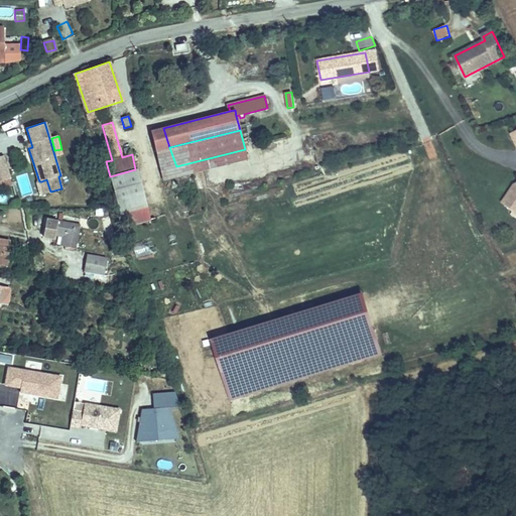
[(0,187),(11,184),(3,155),(0,156),(0,187)]
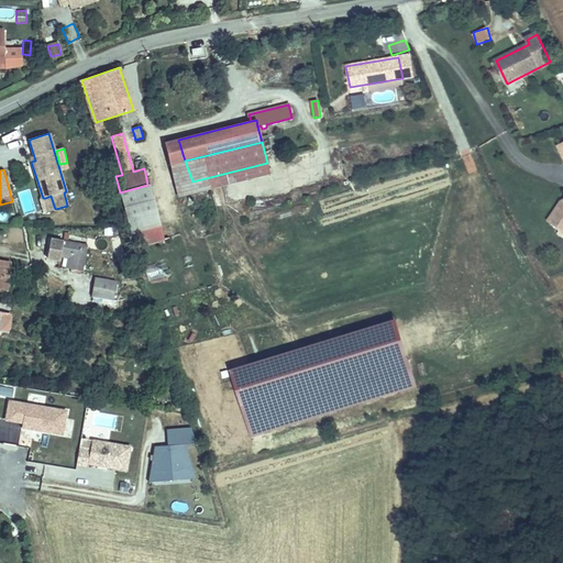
[(162,240),(147,185),(120,192),(135,246),(162,240)]
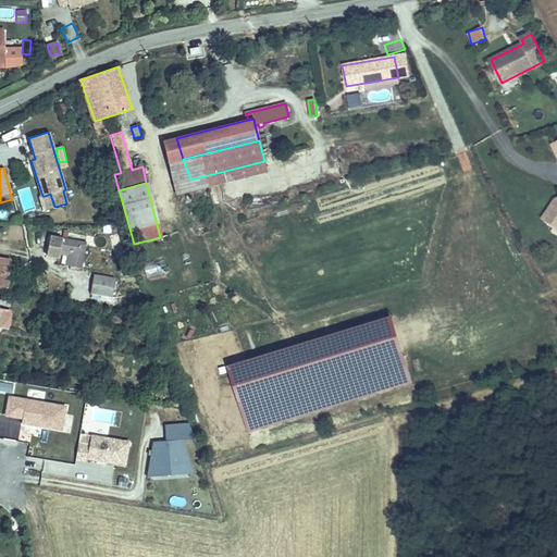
[(54,207),(50,194),(45,196),(48,209),(54,207)]
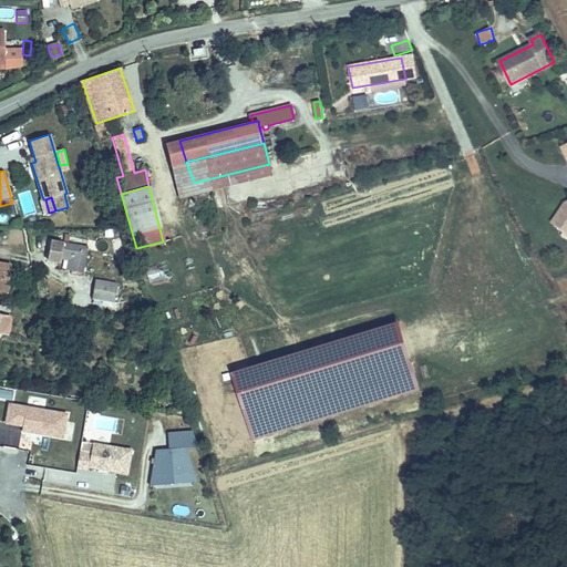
[(566,203),(565,204),(553,223),(566,232),(566,203)]
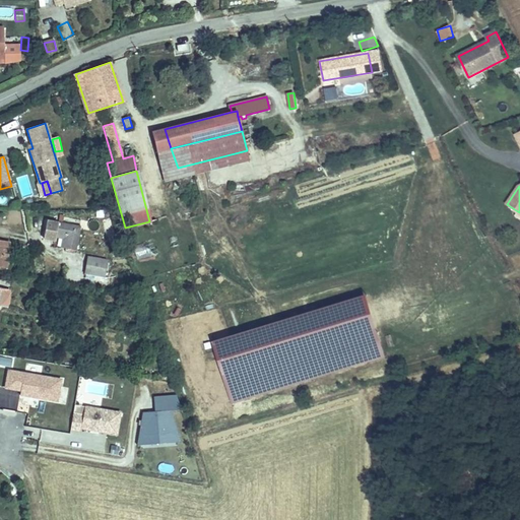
[(75,250),(79,228),(47,221),(44,239),(55,241),(56,238),(56,234),(67,236),(64,248),(75,250)]
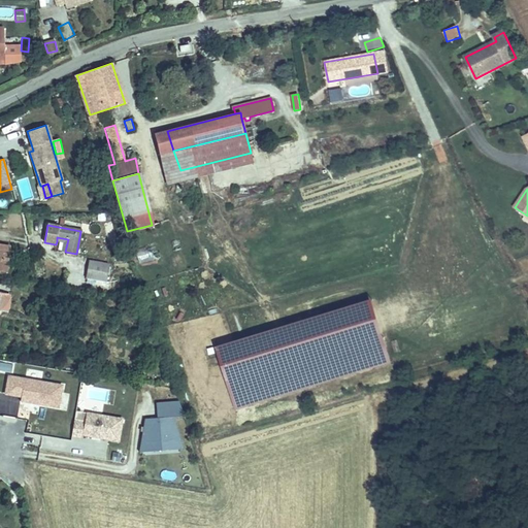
[(65,252),(68,239),(57,237),(57,241),(64,242),(62,251),(65,252)]
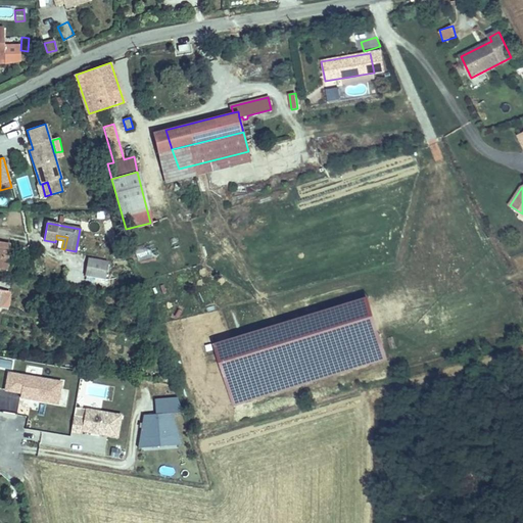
[(151,256),(149,243),(133,246),(136,259),(151,256)]
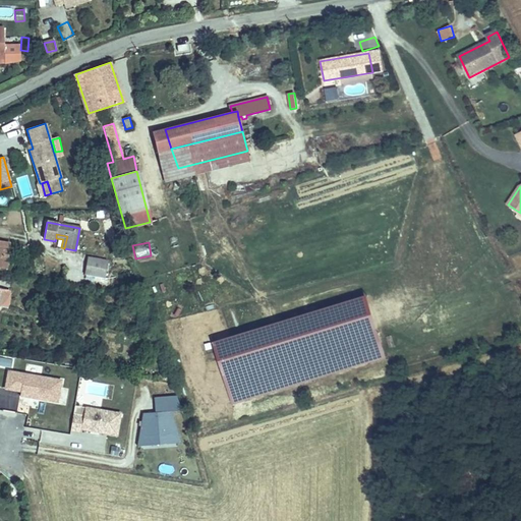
[(102,274),(104,261),(90,258),(88,272),(102,274)]
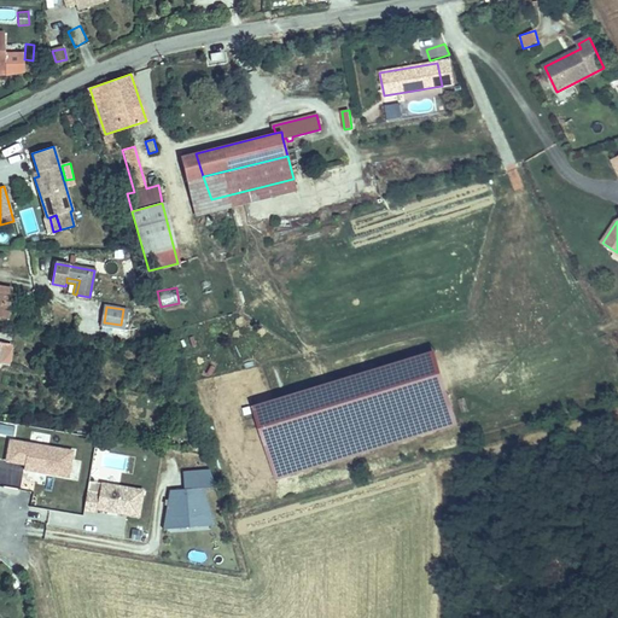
[(13,348),(0,344),(0,363),(10,366),(13,348)]
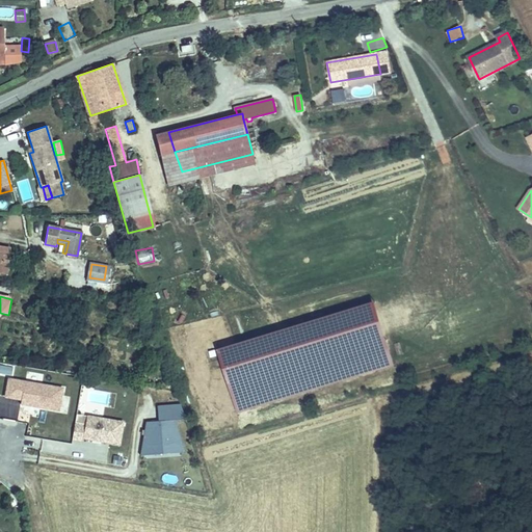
[(0,373),(11,375),(12,367),(0,365),(0,373)]
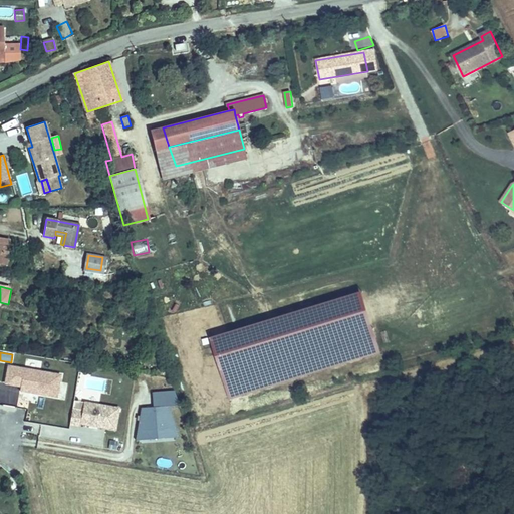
[(57,398),(61,375),(9,366),(6,383),(21,387),(20,391),(57,398)]
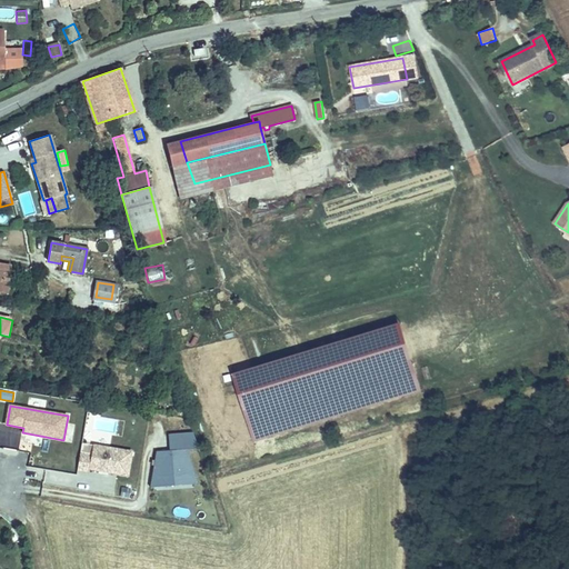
[(67,423),(65,440),(72,441),(75,425),(67,423)]
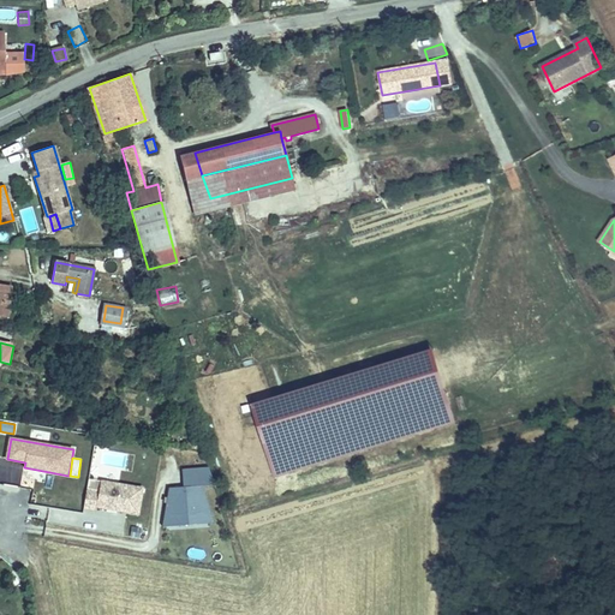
[(214,523),(202,487),(214,485),(209,467),(183,470),(184,487),(169,488),(163,527),(180,526),(183,517),(192,515),(196,525),(214,523)]
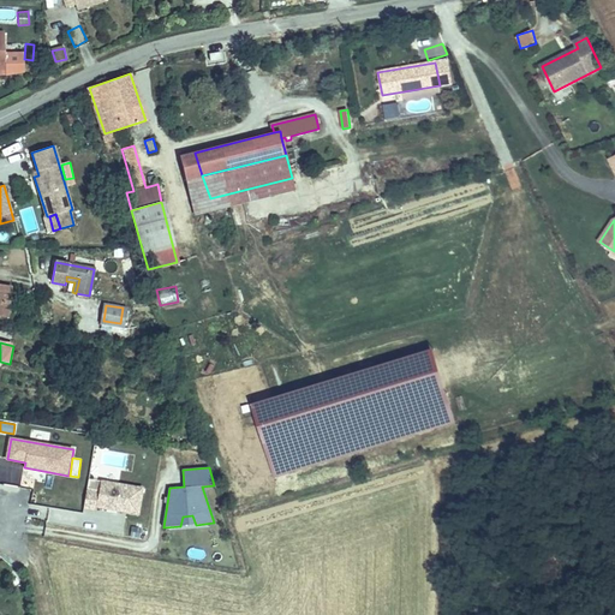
[(25,481),(49,485),(51,475),(27,470),(25,481)]
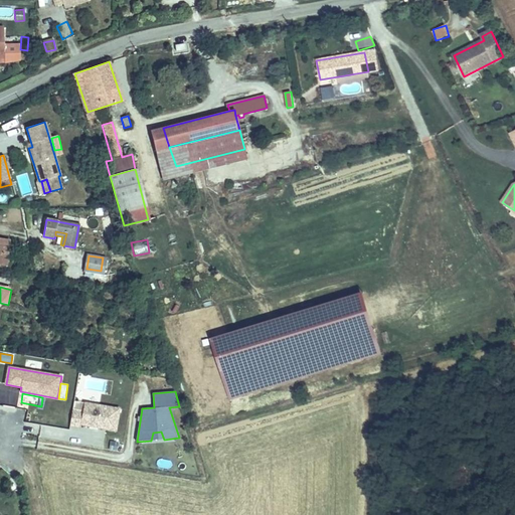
[(116,431),(120,408),(84,403),(82,412),(72,410),(70,425),(80,426),(81,424),(116,431)]
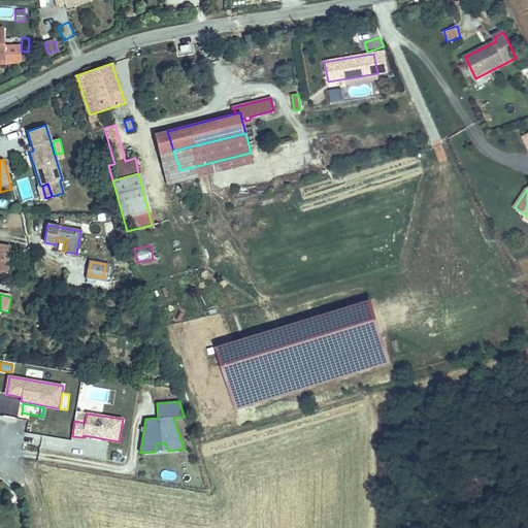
[(26,432),(27,420),(17,420),(15,431),(26,432)]
